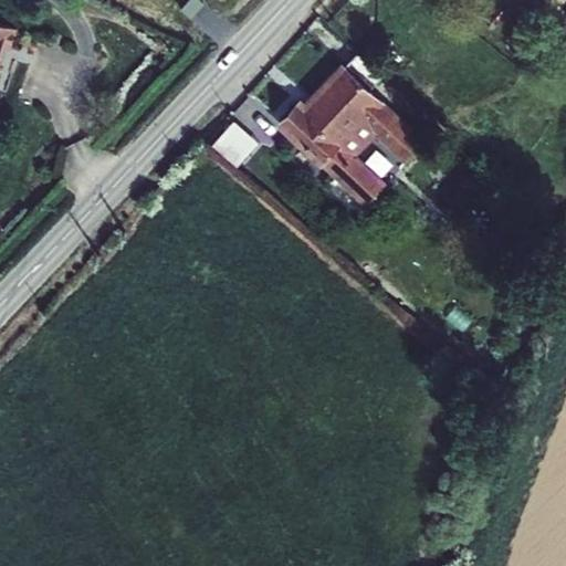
[(205,3),(201,0),(189,0),(181,9),(191,19),(205,3)]
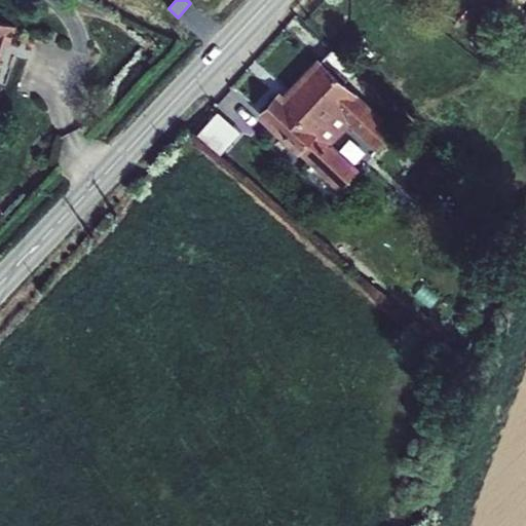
[(0,54),(4,44),(9,46),(15,28),(0,22),(0,54)]
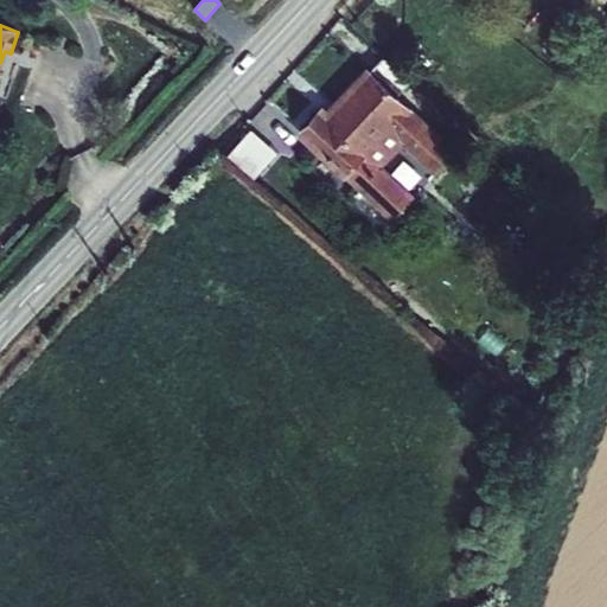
[(411,198),(377,166),(402,140),(435,172),(454,153),(394,97),(408,81),(383,56),(325,116),(320,110),(300,131),(360,187),(393,217),(411,198)]
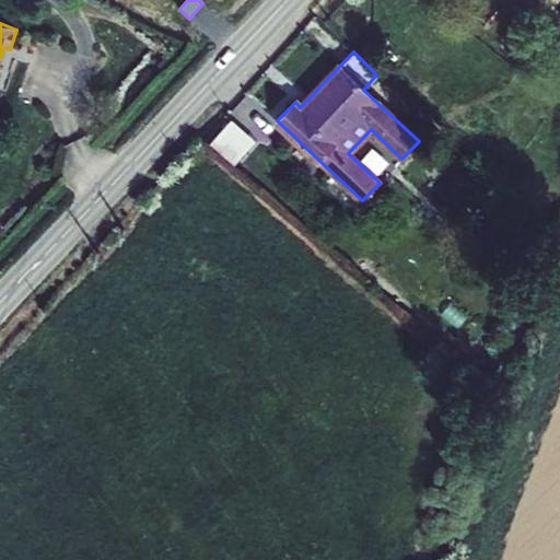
[(208,142),(233,164),(254,140),(230,118),(208,142)]
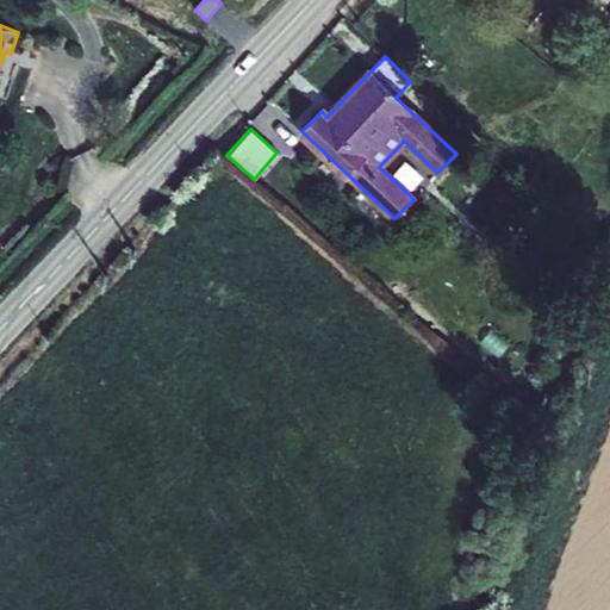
[(394,218),(362,188),(353,199),(385,228),(394,218)]
